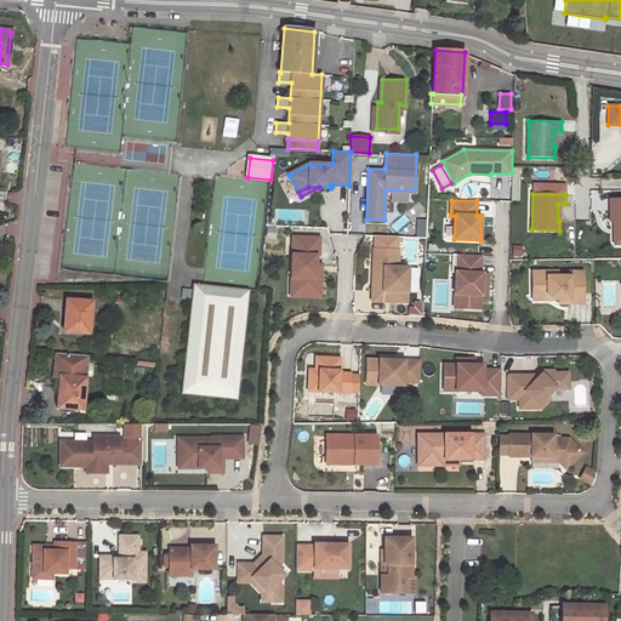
[(319,238),(292,238),(290,278),(300,278),(298,290),(319,291),(320,272),(314,271),(314,265),(315,256),(318,256),(319,238)]
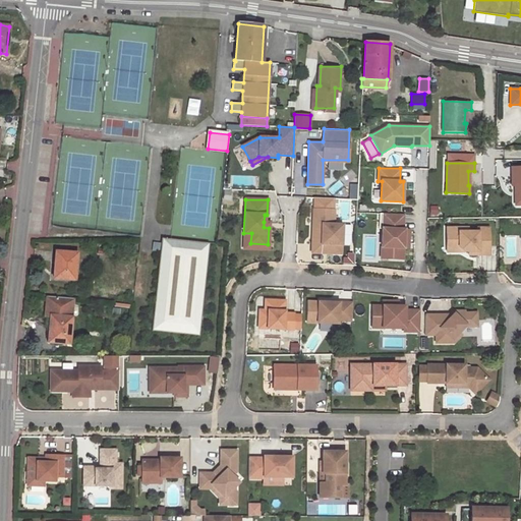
[(335,210),(313,209),(313,226),(316,226),(316,240),(322,240),(322,244),(328,244),(328,252),(342,253),(343,224),(334,224),(335,210)]
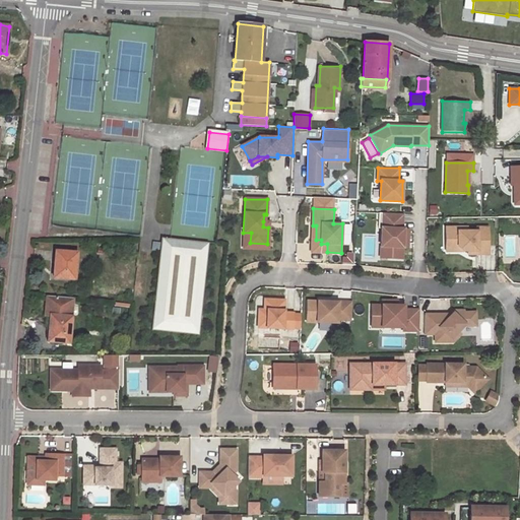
[(384,229),(382,229),(382,246),(389,247),(388,257),(402,258),(403,242),(408,242),(409,230),(402,230),(403,214),(384,213),(384,229)]
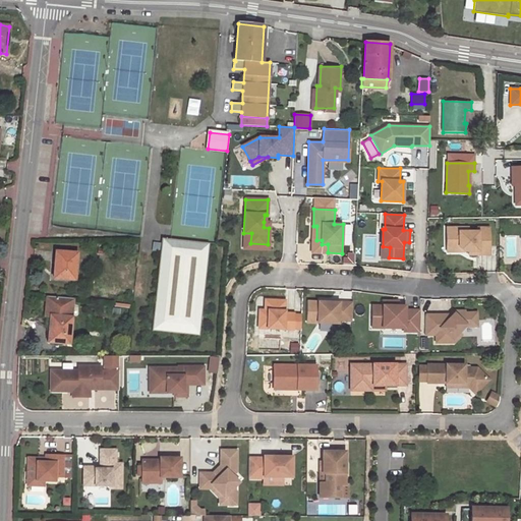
[(316,226),(313,226),(312,252),(328,252),(328,244),(322,244),(322,240),(316,240),(316,226)]
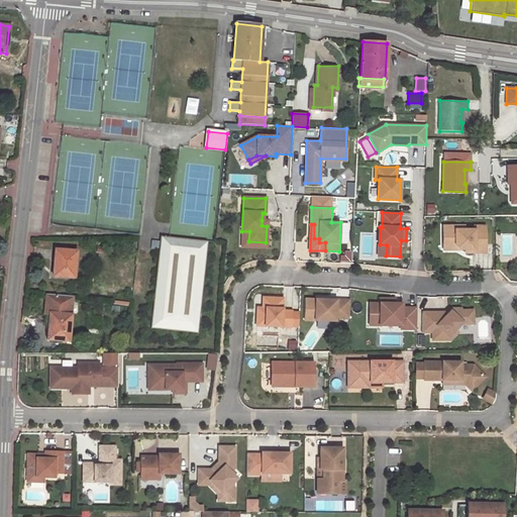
[(486,252),(486,226),(475,226),(475,230),(464,230),(455,230),(455,226),(443,226),(443,244),(455,244),(460,249),(466,249),(466,252),(486,252)]
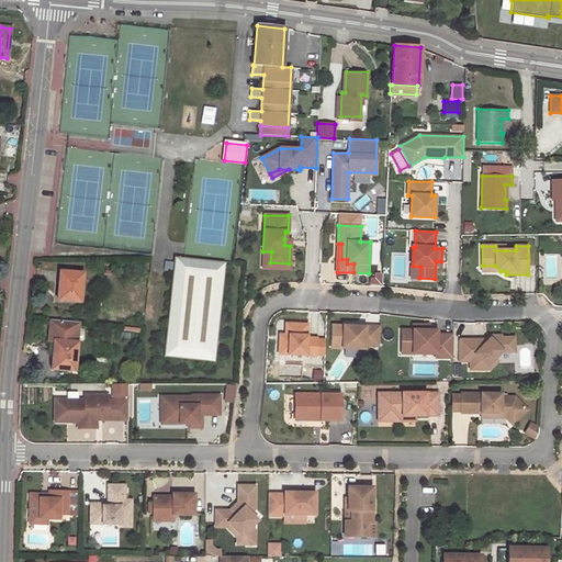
[(271,251),(262,251),(262,269),(289,270),(289,263),(270,262),(271,251)]
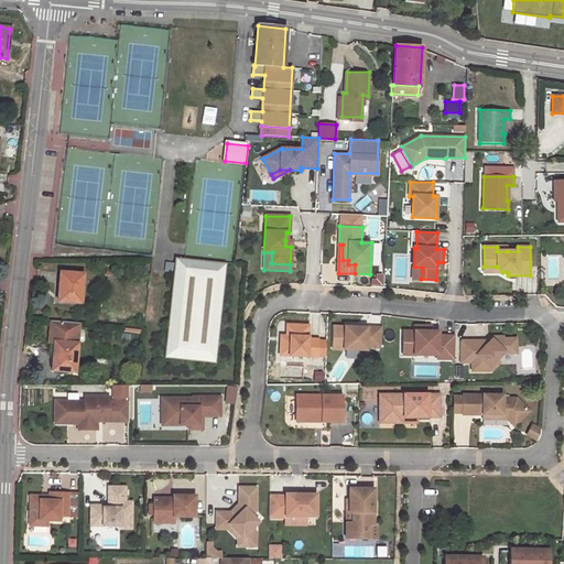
[(214,364),(226,262),(184,258),(175,257),(164,357),(214,364)]
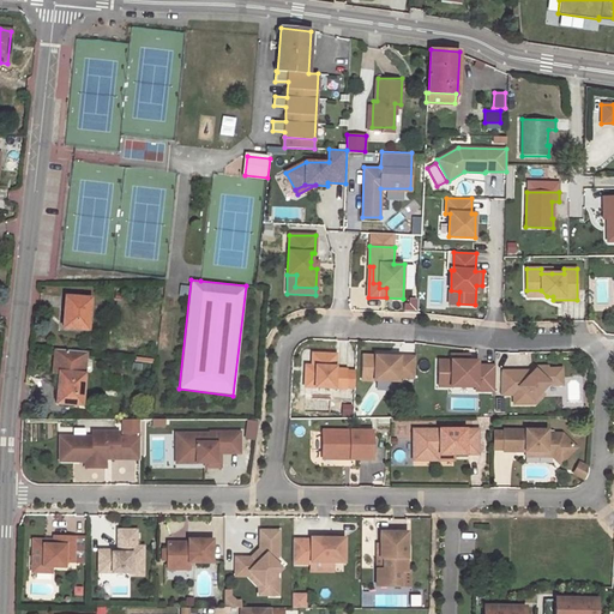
[(88,330),(90,299),(67,298),(67,308),(65,308),(64,327),(88,330)]
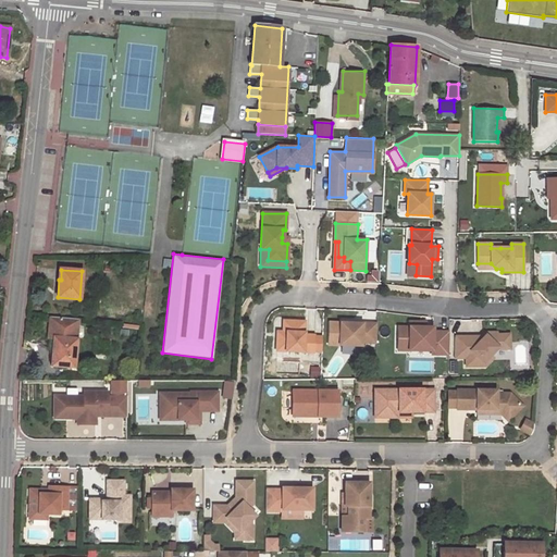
[(379,271),(373,270),(373,275),(369,275),(369,281),(379,281),(379,271)]
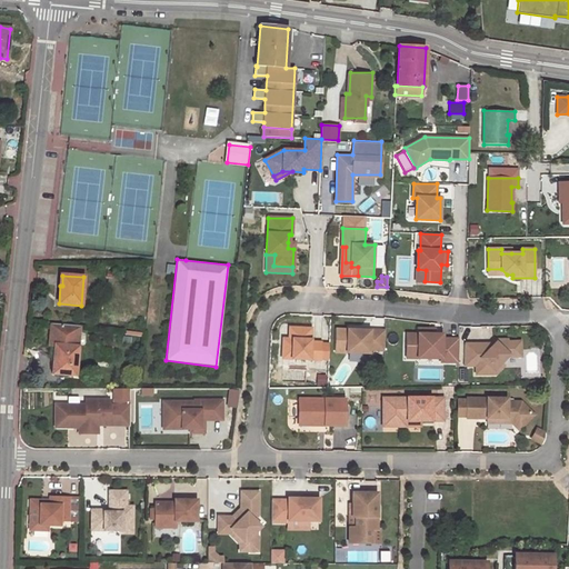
[(283,338),(283,343),(292,343),(292,328),(289,327),(289,339),(283,338)]
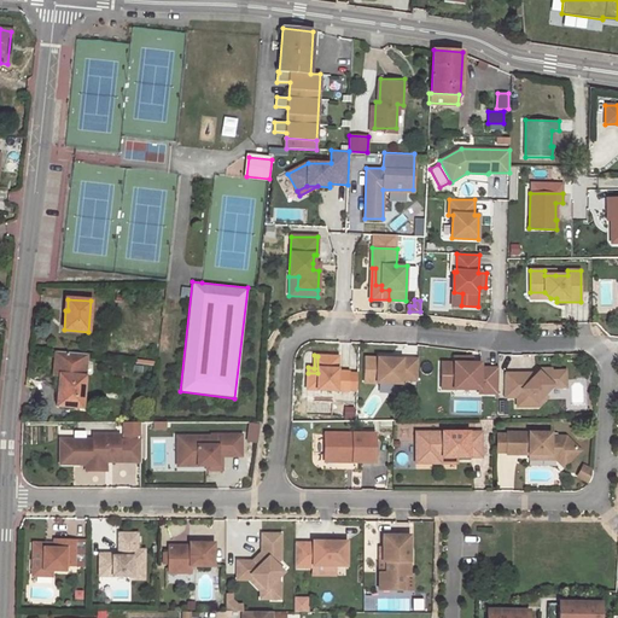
[(318,373),(308,373),(307,389),(348,390),(348,389),(348,373),(348,372),(337,371),(338,356),(318,356),(318,373)]
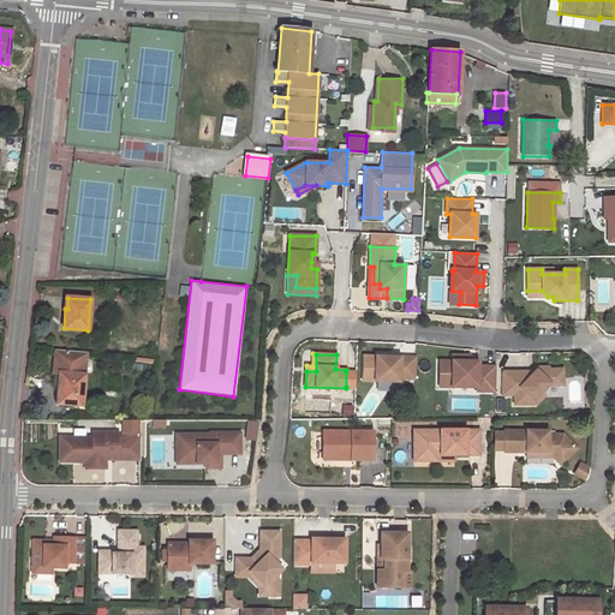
[(453,362),(441,362),(441,376),(453,376),(452,387),(478,387),(478,390),(496,392),(496,366),(479,366),(479,362),(466,362),(466,356),(453,356),(453,362)]
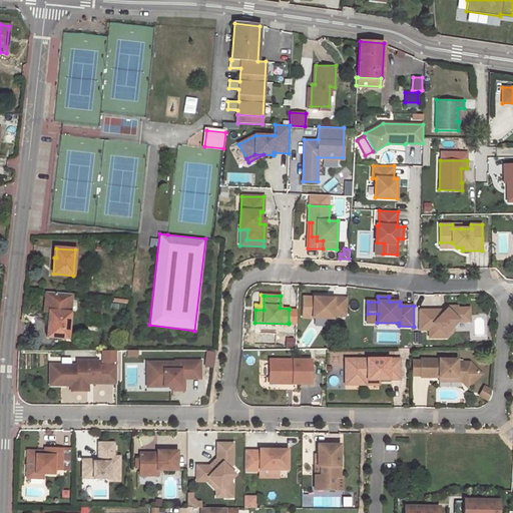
[(336,299),(316,298),(315,318),(335,319),(335,315),(349,316),(349,299),(336,298),(336,299)]
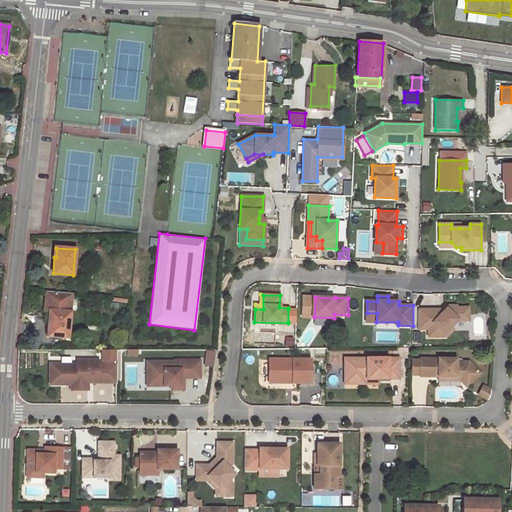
[(440,309),(418,310),(418,329),(429,329),(429,336),(446,336),(453,329),(451,326),(457,320),(459,321),(469,321),(469,308),(457,308),(457,306),(447,306),(447,308),(443,312),(440,309)]
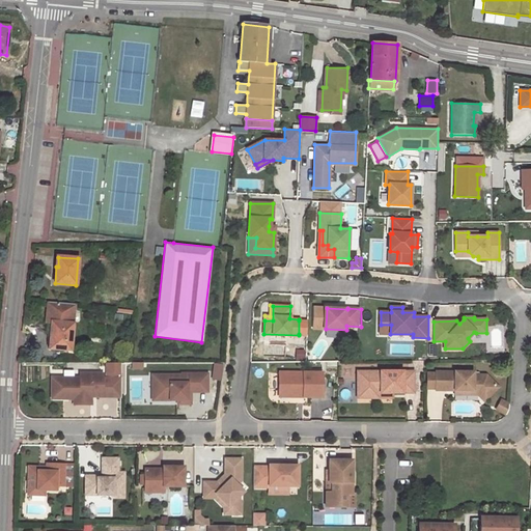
[(71,351),(73,324),(51,322),(50,338),(51,339),(51,350),(71,351)]
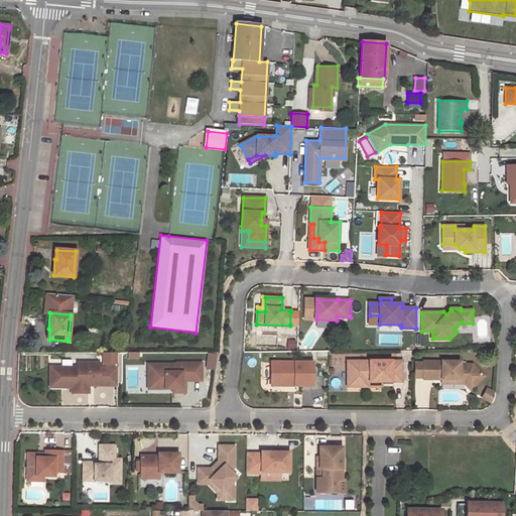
[(98,332),(100,316),(90,315),(89,332),(98,332)]
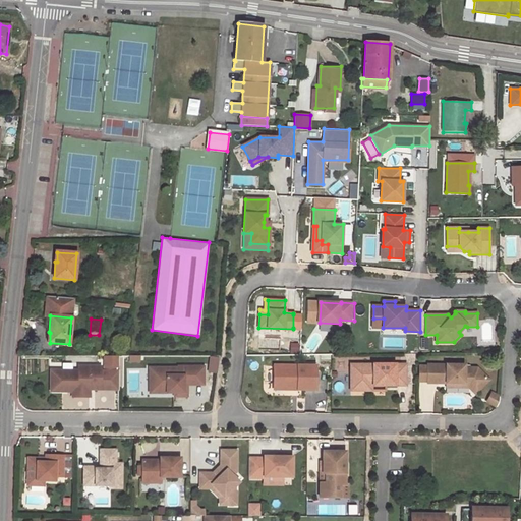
[(384,319),(373,319),(372,328),(383,328),(384,319)]
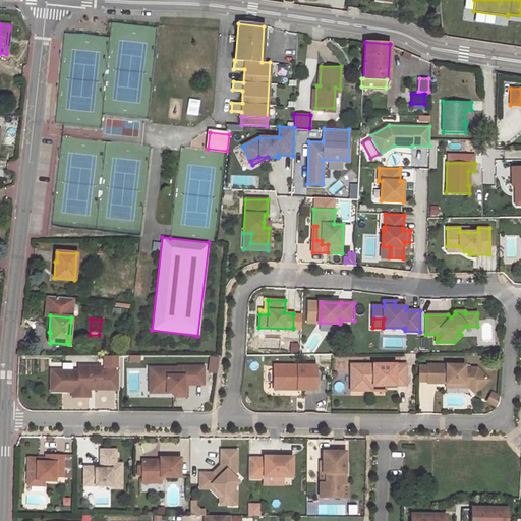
[(119,355),(105,355),(105,364),(118,364),(119,355)]
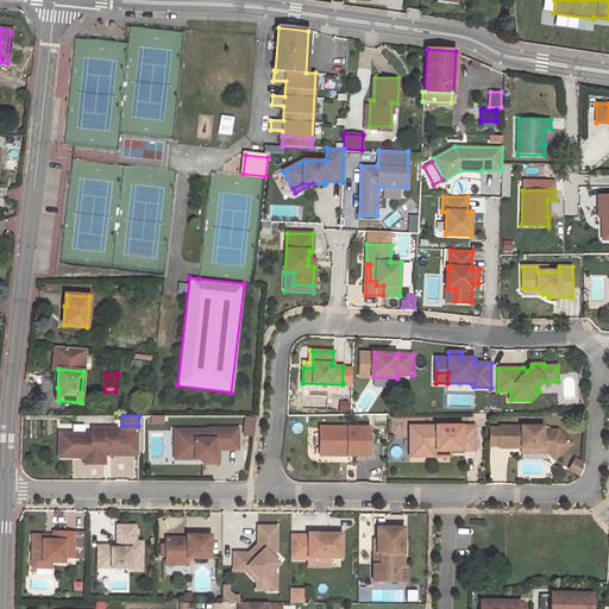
[(475,426),(410,426),(410,456),(426,456),(426,451),(434,451),(475,451),(475,426)]
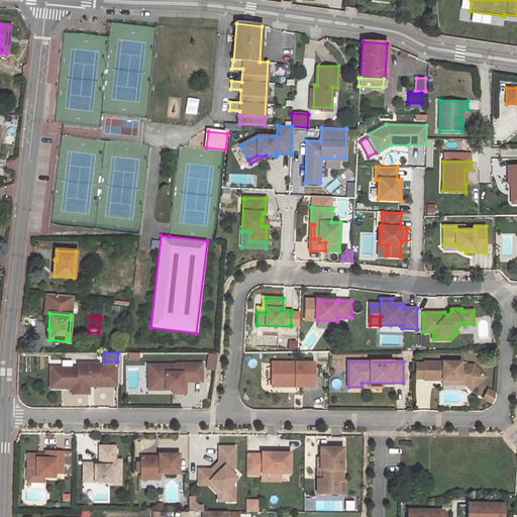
[(460,363),(424,362),(424,380),(442,380),(442,384),(464,384),(471,390),(486,377),(474,366),(460,366),(460,363)]
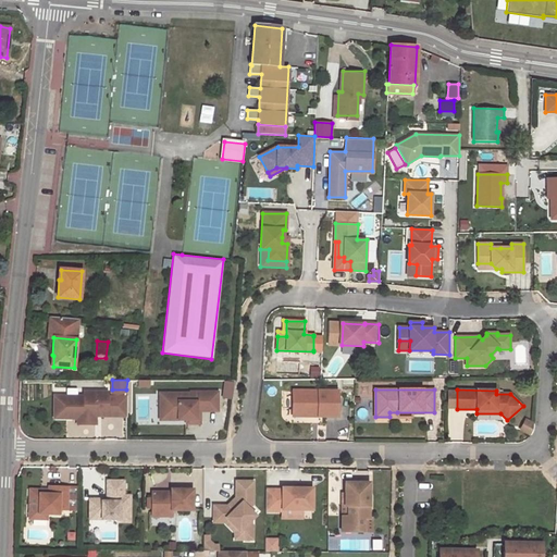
[(337,391),(293,391),(293,416),(337,417),(337,391)]
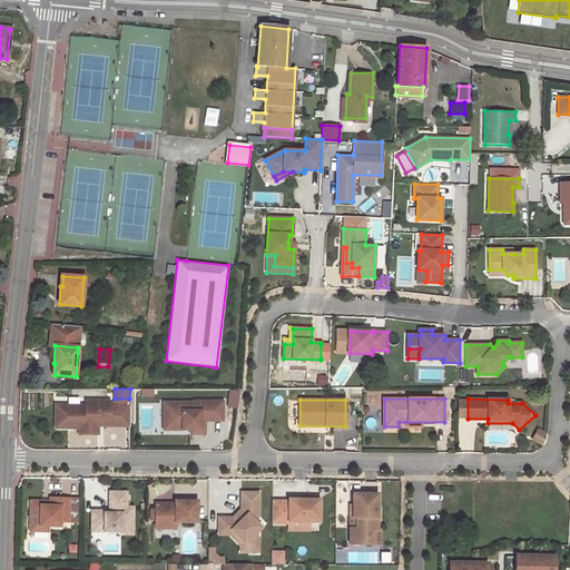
[(86,405),(61,405),(61,419),(72,419),(72,428),(79,428),(79,433),(98,433),(98,424),(129,424),(129,405),(109,405),(109,401),(86,401),(86,405)]
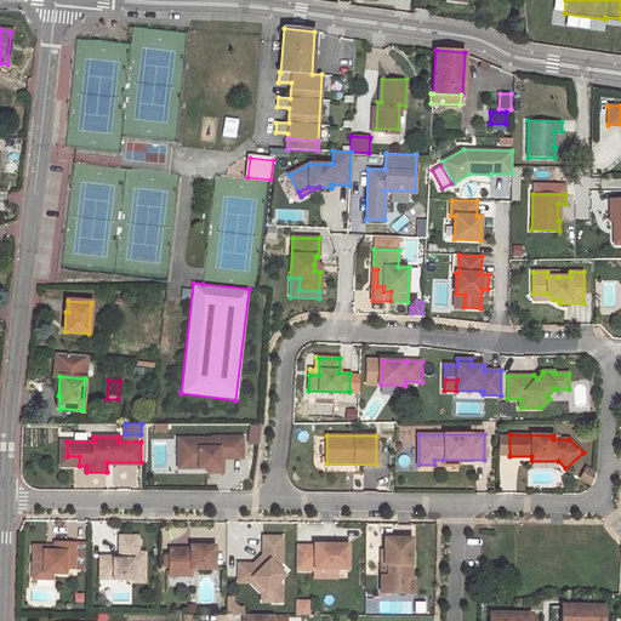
[(211,438),(178,438),(178,459),(187,459),(187,467),(208,467),(222,467),(222,457),(241,457),(241,437),(211,437),(211,438)]
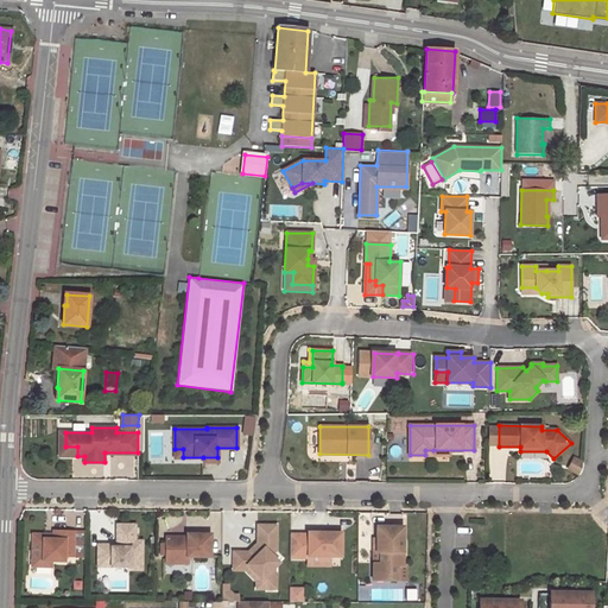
[(65,432),(59,432),(59,456),(77,456),(77,447),(65,447),(65,432)]
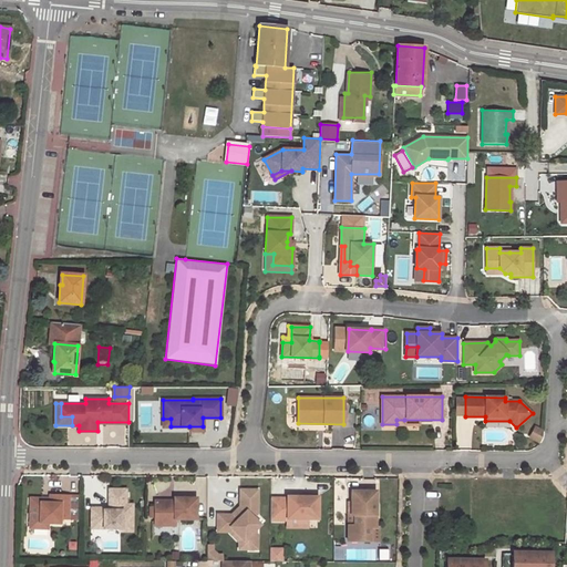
[(544,432),(536,428),(531,437),(540,443),(543,440),(544,434),(544,432)]
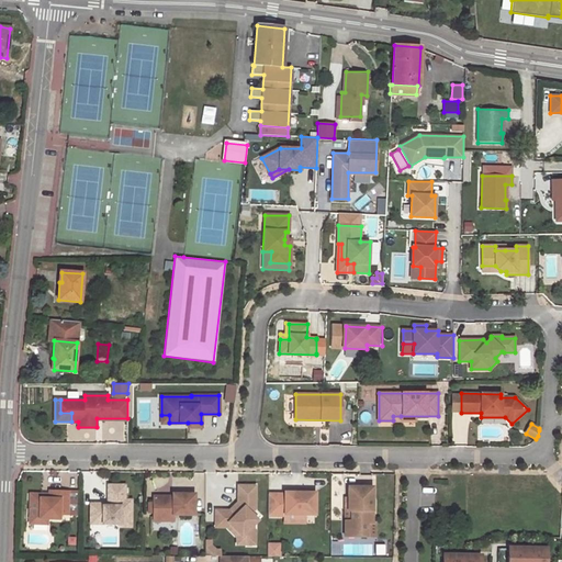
[(89,503),(89,521),(119,523),(119,525),(130,525),(130,498),(123,498),(123,484),(108,484),(107,503),(89,503)]
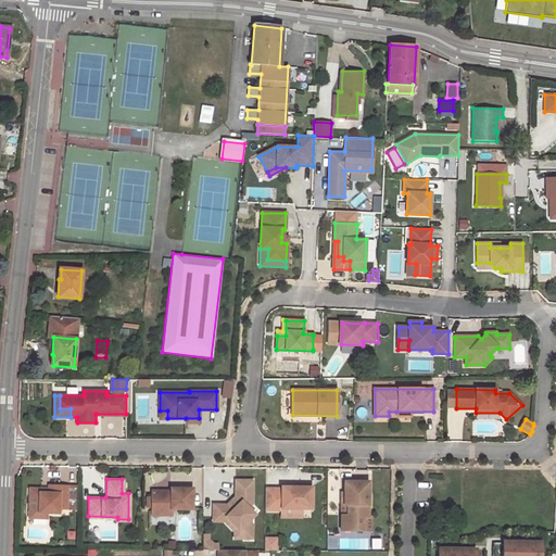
[(226,505),(212,504),(212,516),(224,517),(236,530),(239,530),(239,539),(249,539),(249,525),(247,521),(252,516),(245,508),(251,504),(251,481),(235,481),(235,497),(226,505)]
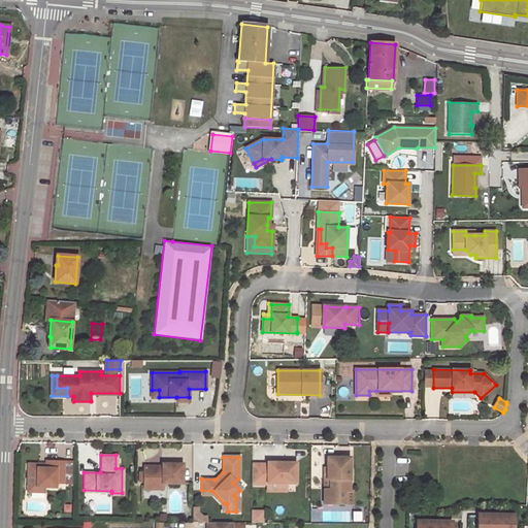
[(37,468),(28,468),(27,487),(37,487),(37,486),(43,486),(55,486),(56,482),(63,482),(64,460),(46,460),(46,463),(46,464),(37,464),(37,468)]
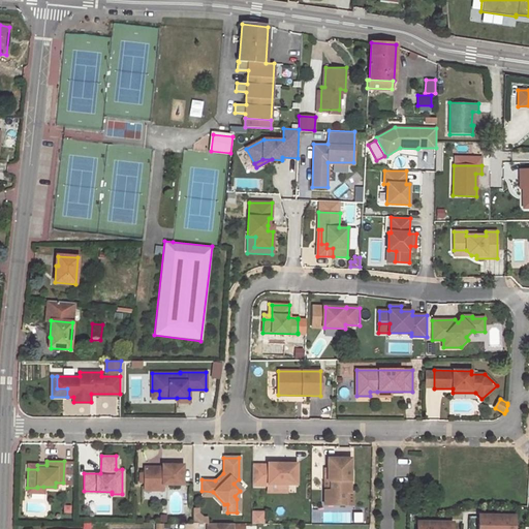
[(267,464),(251,464),(251,485),(268,485),(268,484),(296,484),(296,463),(267,463),(267,464)]
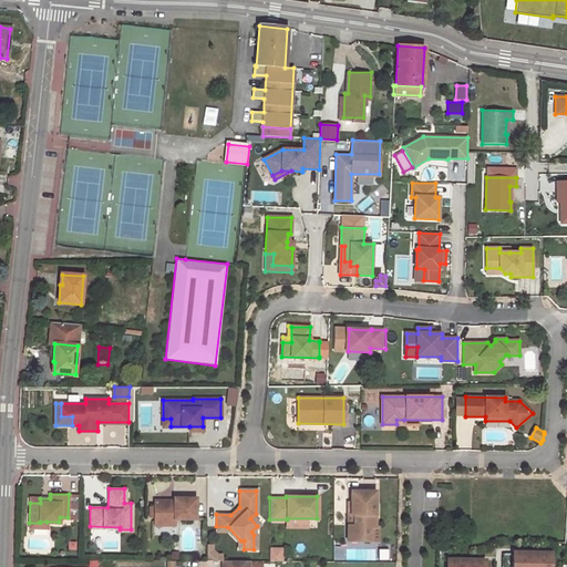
[(375,497),(351,496),(351,515),(348,515),(348,540),(369,542),(369,527),(374,527),(375,497)]
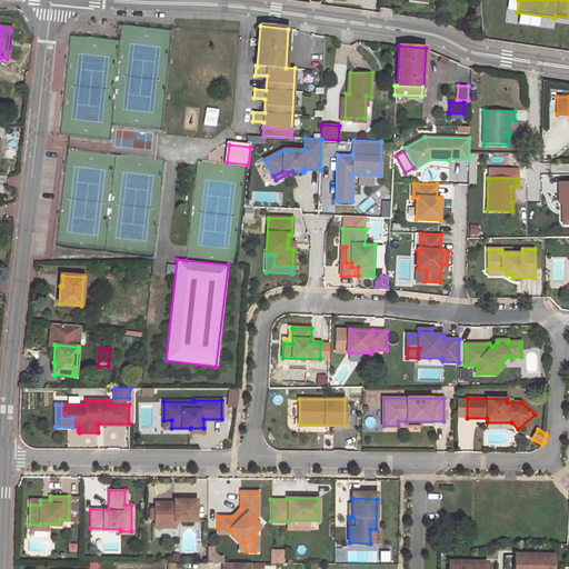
[(173,501),(155,501),(153,526),(175,526),(175,520),(196,520),(196,499),(173,499),(173,501)]
